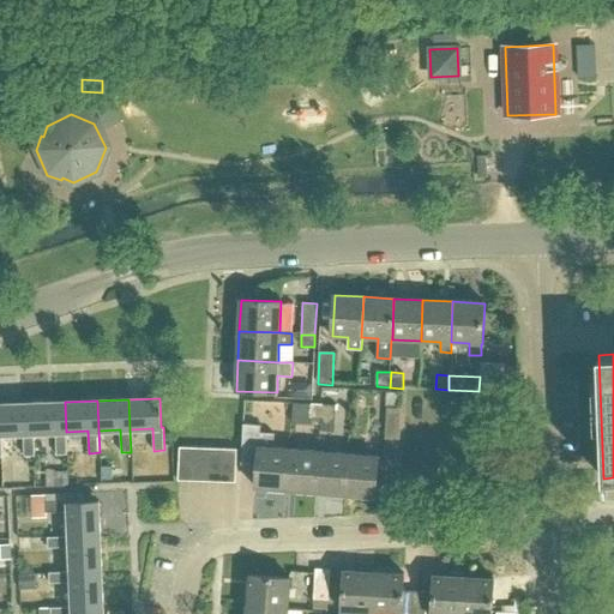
[(65,402),(31,403),(34,434),(55,433),(56,455),(66,455),(66,432),(65,402)]
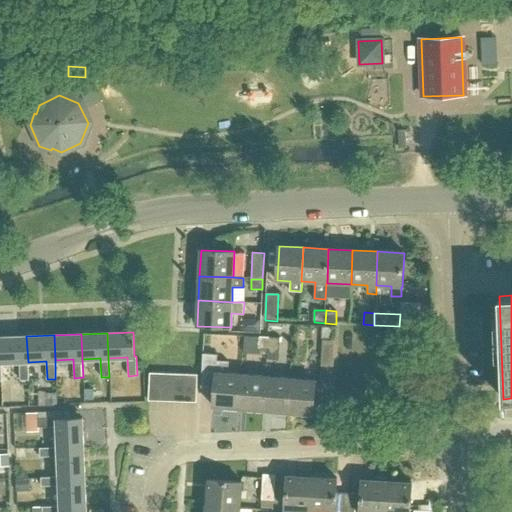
[(0,337),(2,363),(19,362),(20,381),(28,380),(28,362),(26,336),(0,337)]
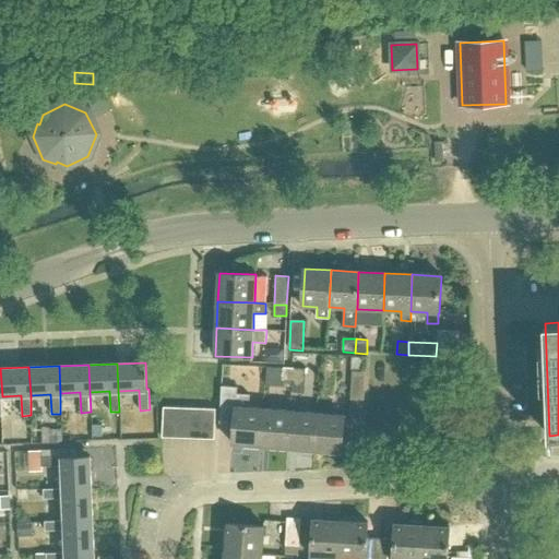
[(293,369),(282,368),(281,380),(292,381),(293,369)]
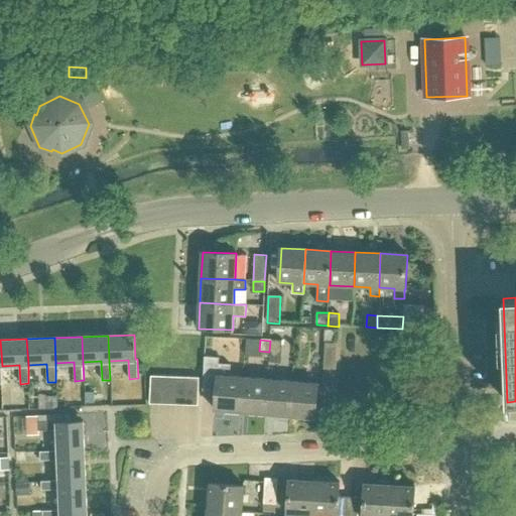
[(281,353),(282,342),(270,341),(269,352),(281,353)]
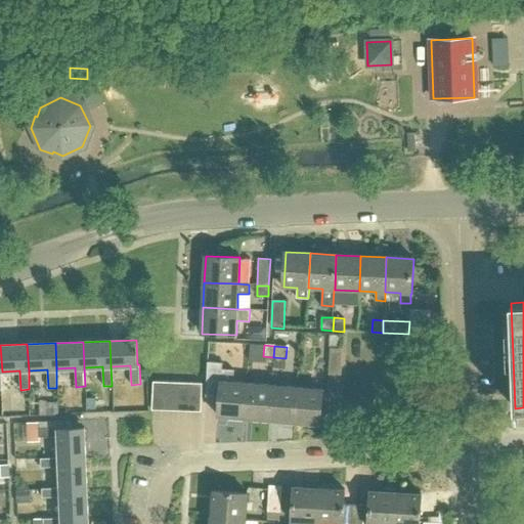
[(341,376),(343,349),(332,348),(330,375),(341,376)]
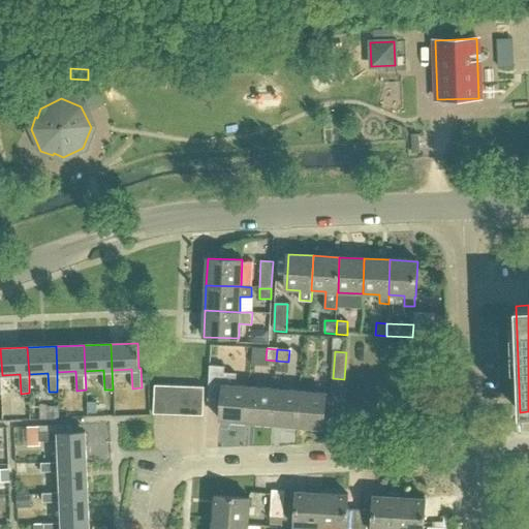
[(245,423),(248,387),(236,386),(236,374),(224,373),(224,366),(210,365),(209,380),(208,400),(221,401),(220,421),(245,423)]
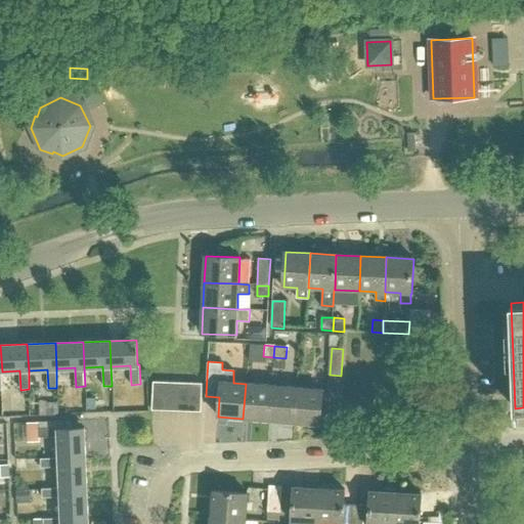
[(166,380),(154,379),(151,407),(165,408),(166,380)]
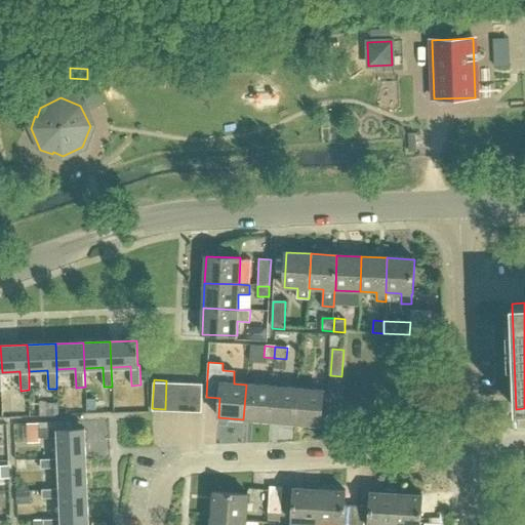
[(178,381),(166,380),(165,409),(177,410),(178,381)]
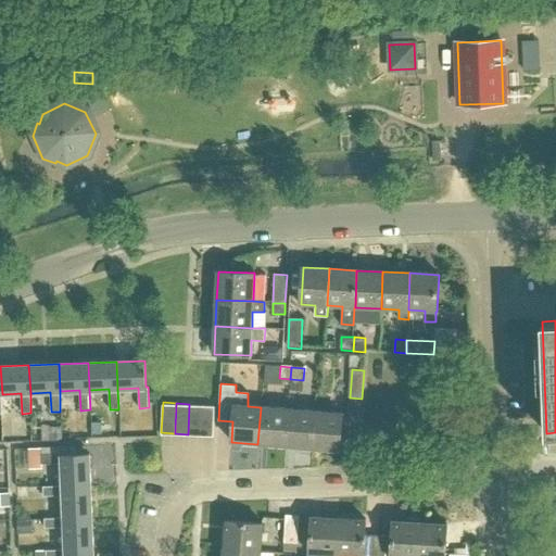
[(189,404),(188,434),(201,436),(202,405),(189,404)]
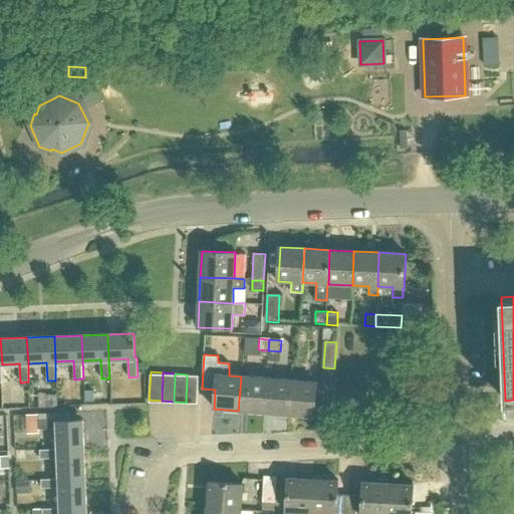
[(187,374),(186,403),(197,403),(199,374),(187,374)]
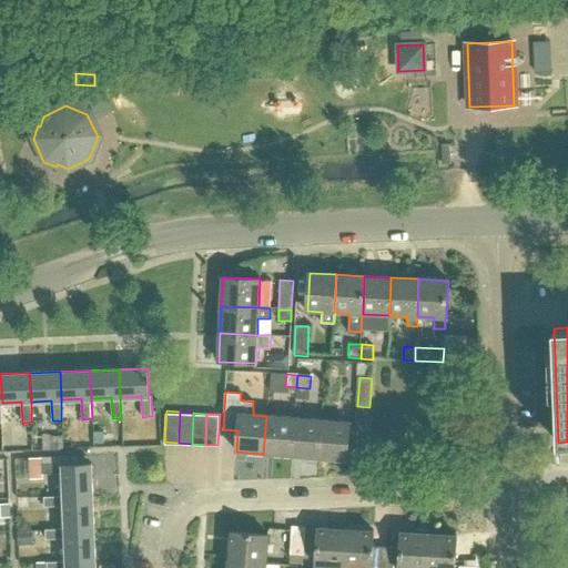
[(266,416),(263,454),(291,456),(294,418),(266,416)]
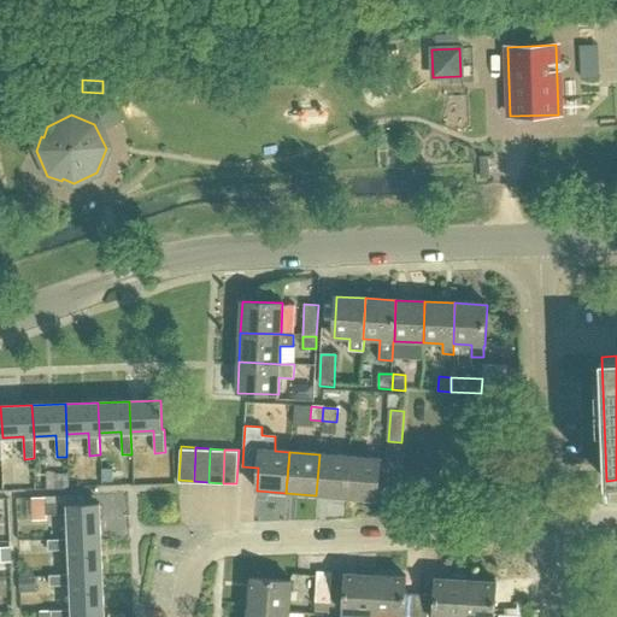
[(319,454),(316,495),(347,498),(351,457),(319,454)]
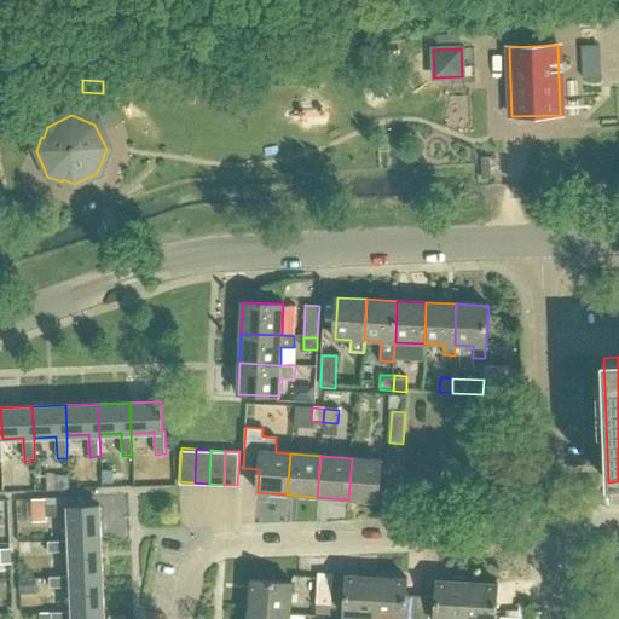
[(352,458),(348,499),(377,502),(381,461),(352,458)]
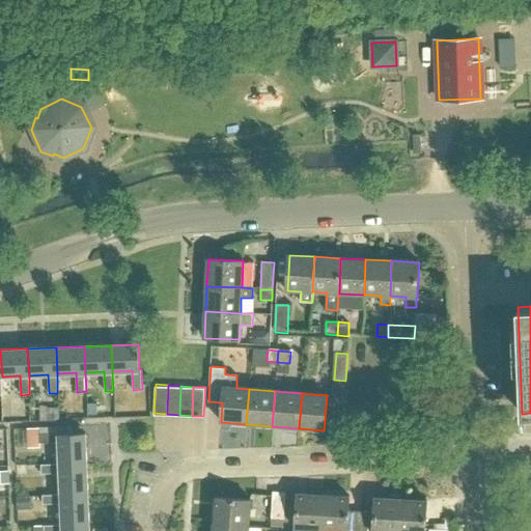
[(58,444),(59,465),(42,466),(43,475),(60,474),(88,473),(86,435),(82,435),(81,427),(30,429),(30,448),(42,448),(40,444),(58,444)]
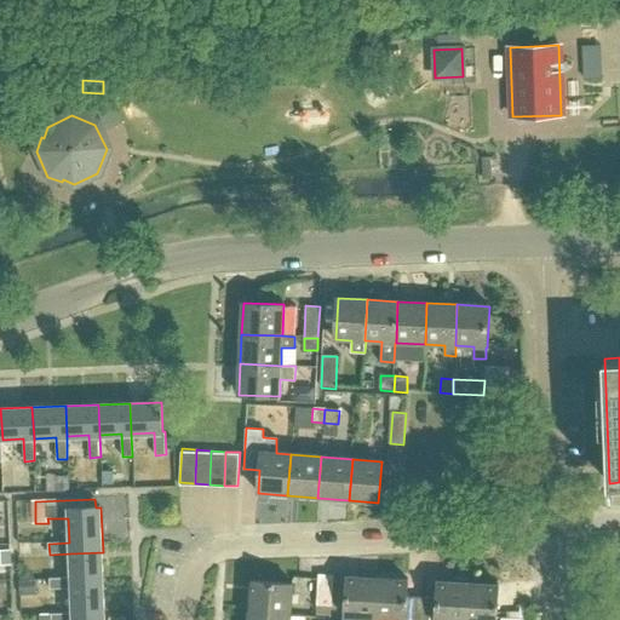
[(70,554),(72,578),(51,579),(51,590),(72,589),(104,587),(103,552),(70,554)]
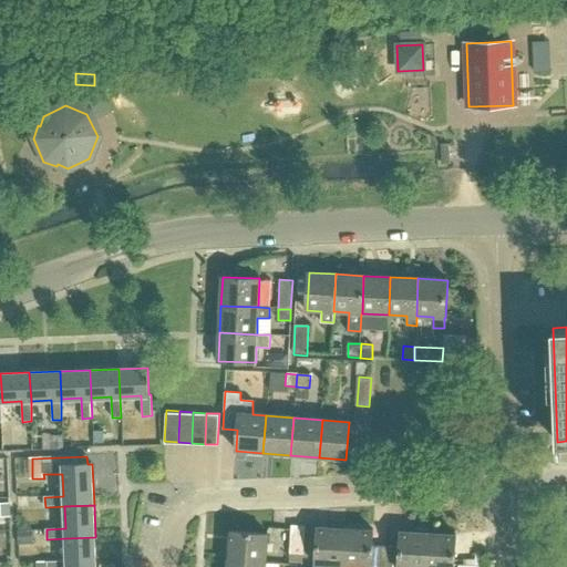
[(302,554),(305,526),(291,525),(289,554),(302,554)]
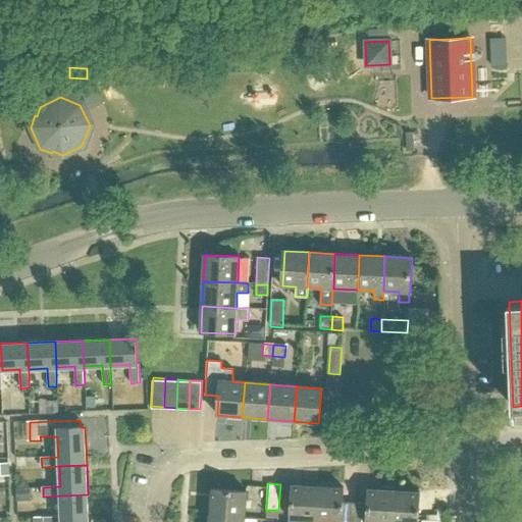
[(293,484),(290,521),(302,521),(303,521),(317,521),(318,486),(293,484)]
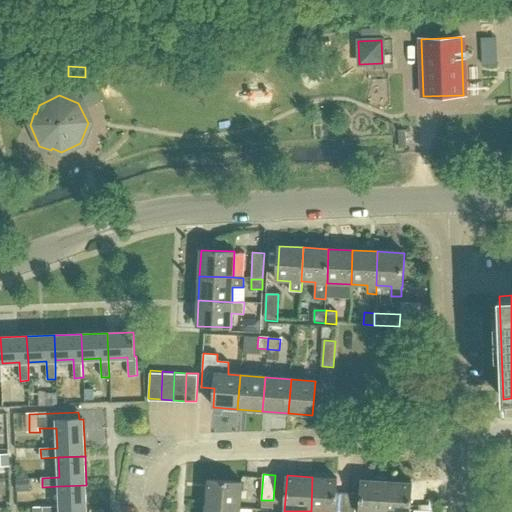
[(317,511),(347,511),(349,492),(336,492),(337,478),(312,477),(311,511),(317,511)]
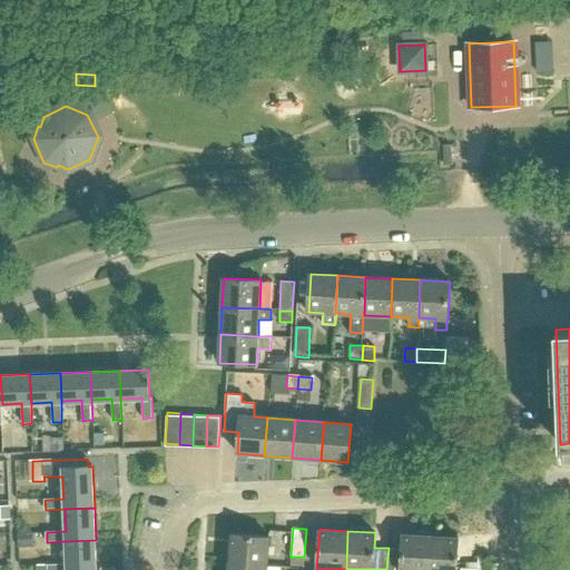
[(389,548),(386,569),(428,569),(431,534),(403,533),(402,549),(389,548)]
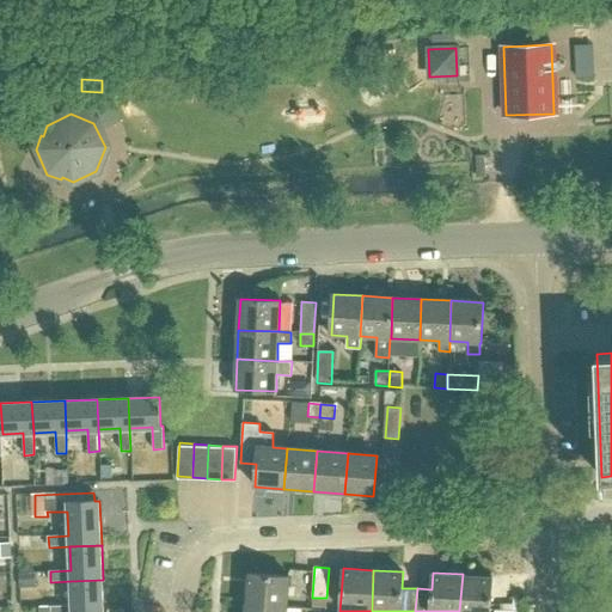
[(246,604),(286,606),(288,576),(249,574),(246,604)]
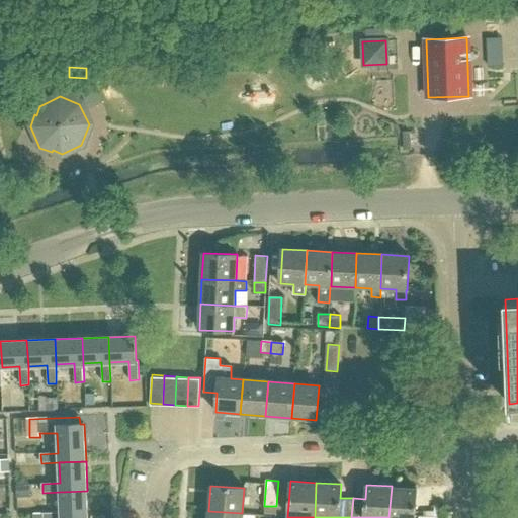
[(392,486),(389,517),(415,517),(417,487),(392,486)]
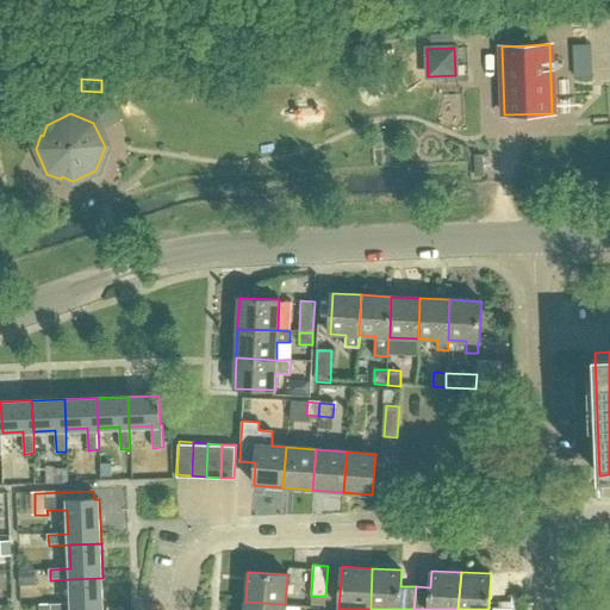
[(72,604),(51,605),(50,609),(103,609),(103,578),(70,579),(72,604)]
